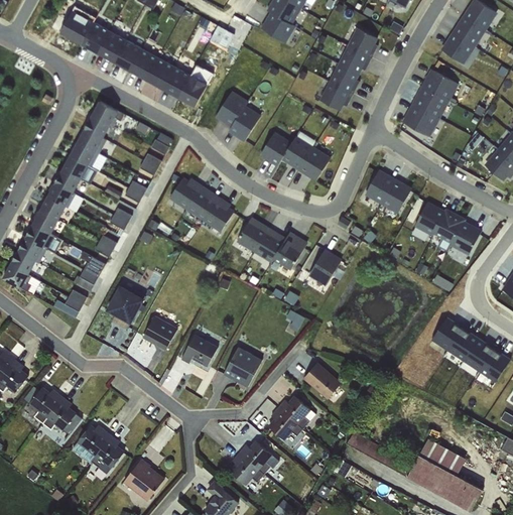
[(293,22),(304,0),(270,0),(267,7),(269,8),(259,26),(287,40),(296,23),(293,22)]
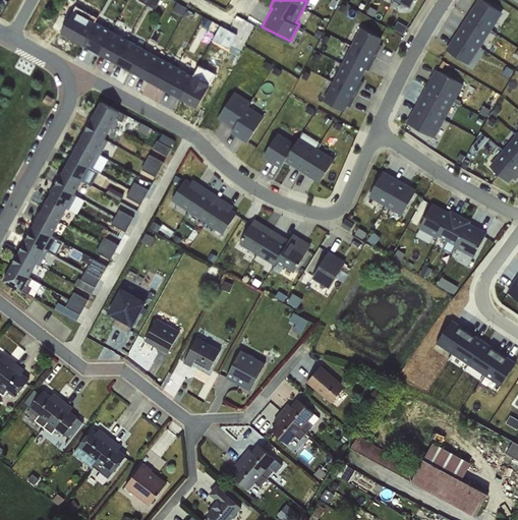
[(474,0),(445,47),(469,62),(504,9),(490,0),(474,0)]
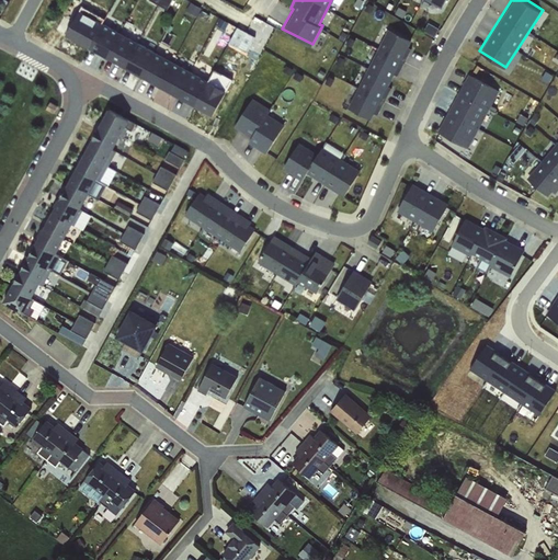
[(99,20),(84,45),(103,55),(116,30),(99,20)]
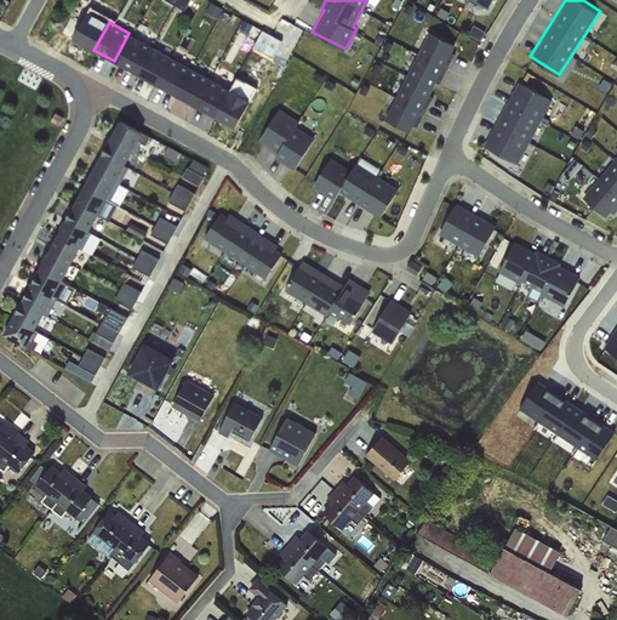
[(261,28),(253,46),(273,55),(281,37),(261,28)]
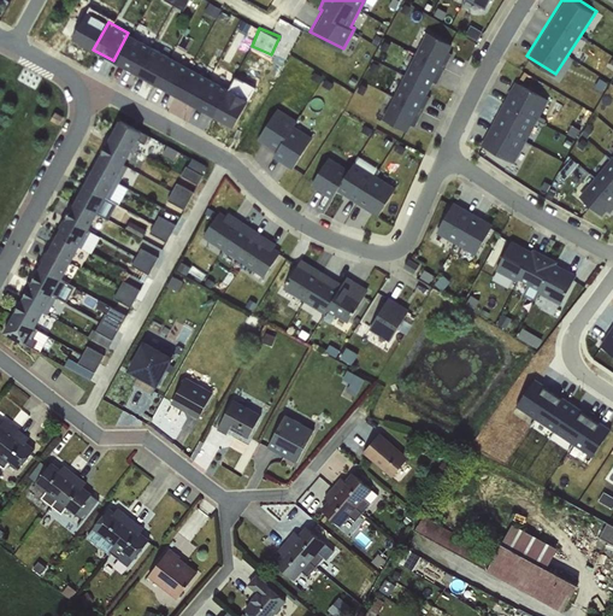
[(413,53),(441,66),(448,53),(444,51),(448,45),(423,31),(413,53)]
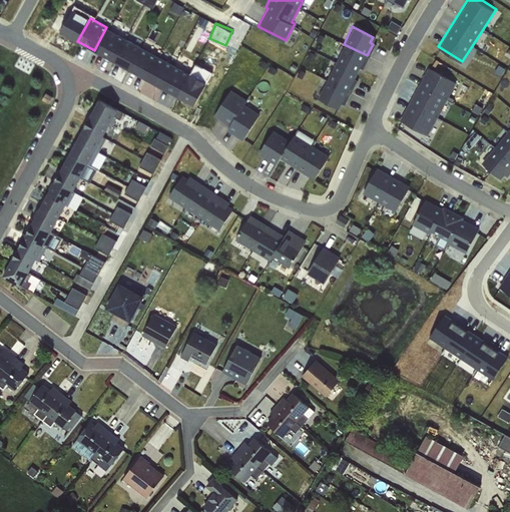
[(106,27),(94,50),(110,59),(122,36),(106,27)]
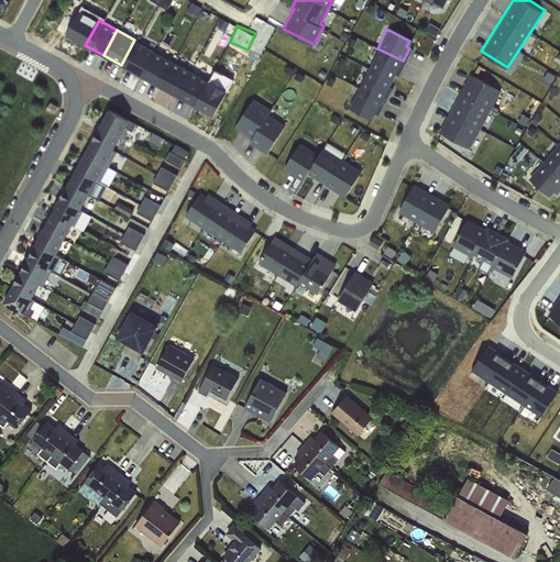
[(134,40),(121,65),(139,75),(153,50),(134,40)]
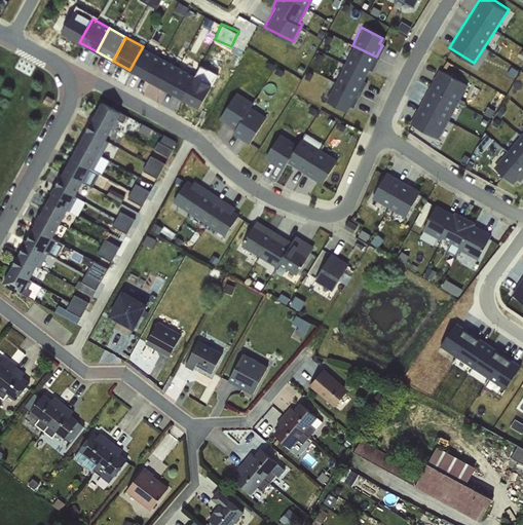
[(376,57),(352,45),(342,64),(364,74),(367,69),(370,70),(376,57)]
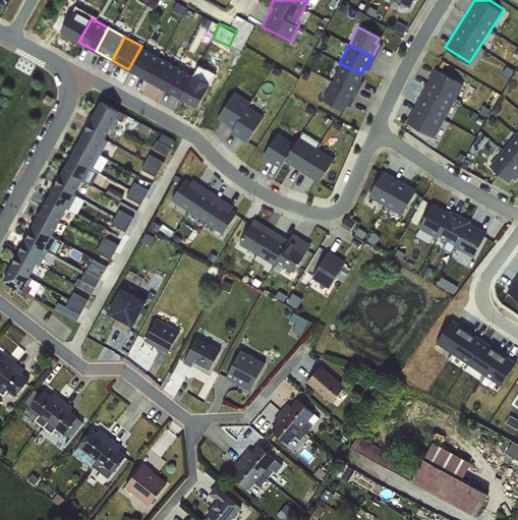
[(141,46),(128,69),(145,78),(158,55),(141,46)]
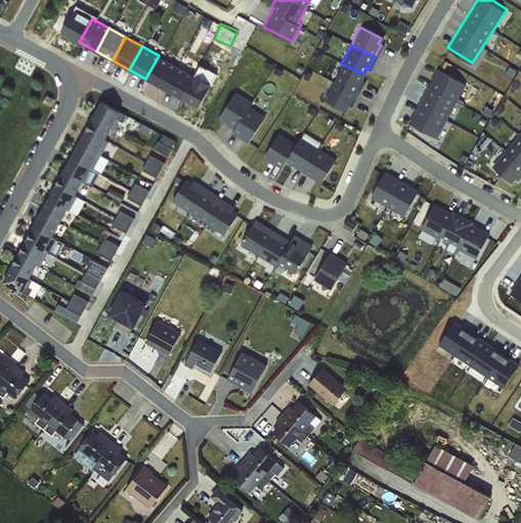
[(159,55),(145,79),(162,88),(175,64),(159,55)]
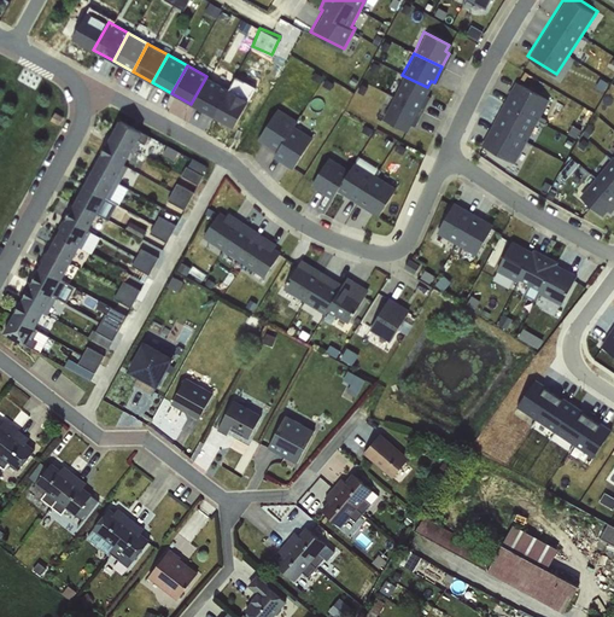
[(427,87),(402,75),(391,95),(420,111),(427,97),(424,94),(427,87)]
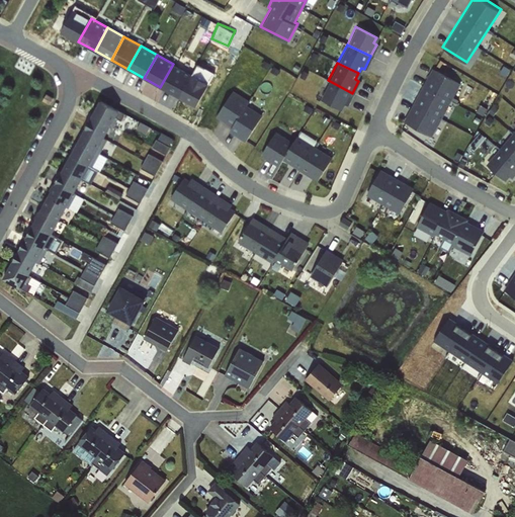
[(173,64),(160,87),(176,96),(189,72),(173,64)]
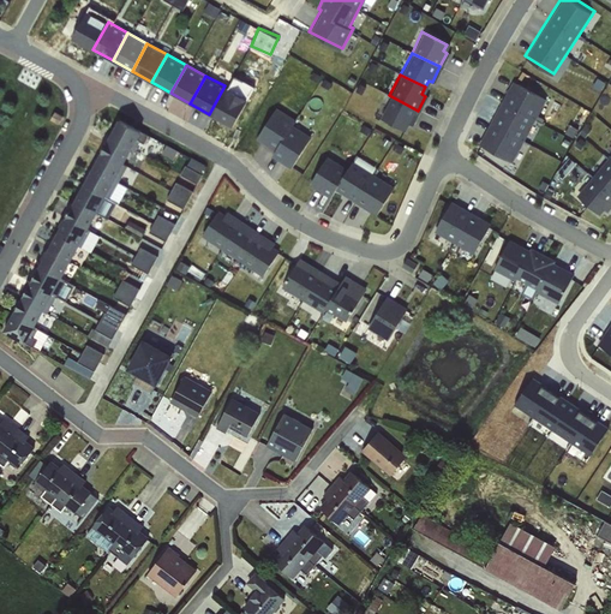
[(509,78),(481,147),(517,160),(545,93),(509,78)]
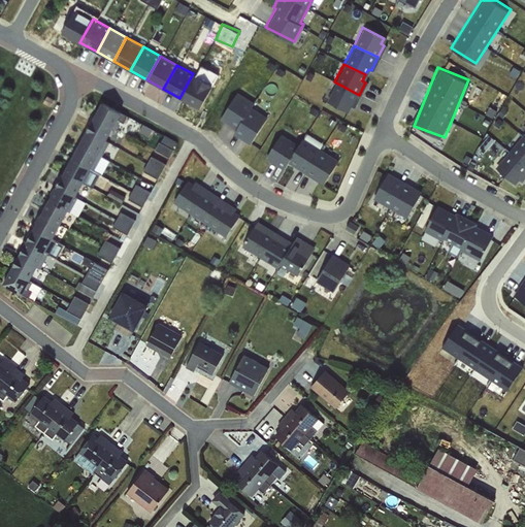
[(359,95),(334,81),(325,100),(346,111),(349,106),(353,107),(359,95)]
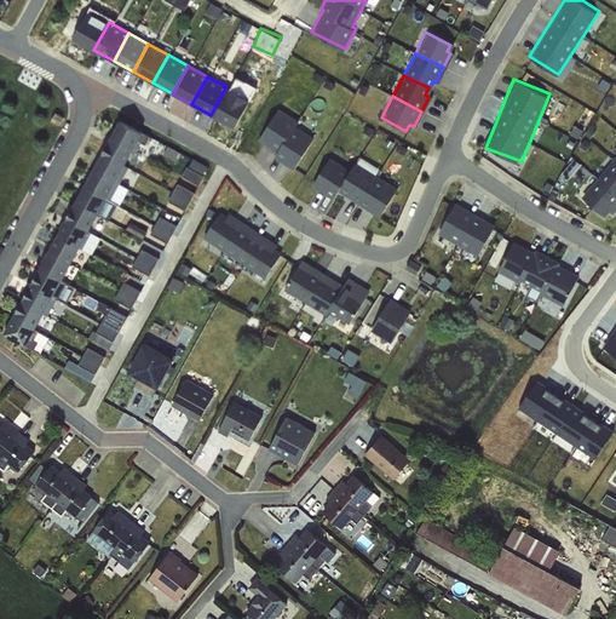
[(255,141),(298,167),(316,137),(295,125),(299,119),(277,105),(255,141)]
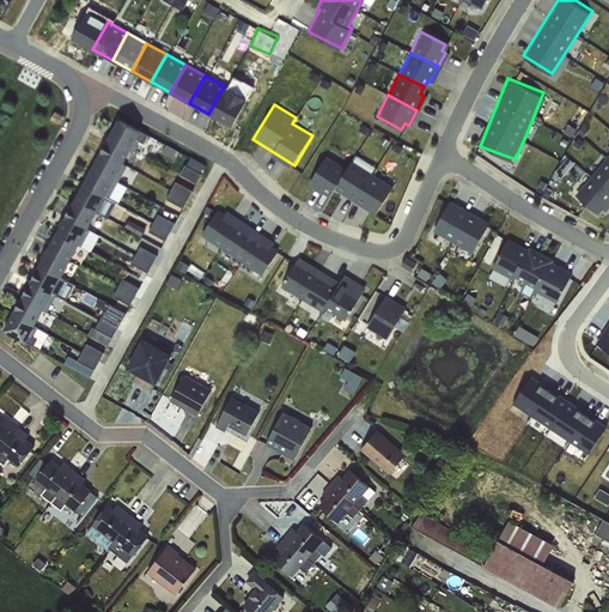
[(104,139),(126,152),(133,139),(140,143),(145,134),(115,119),(104,139)]
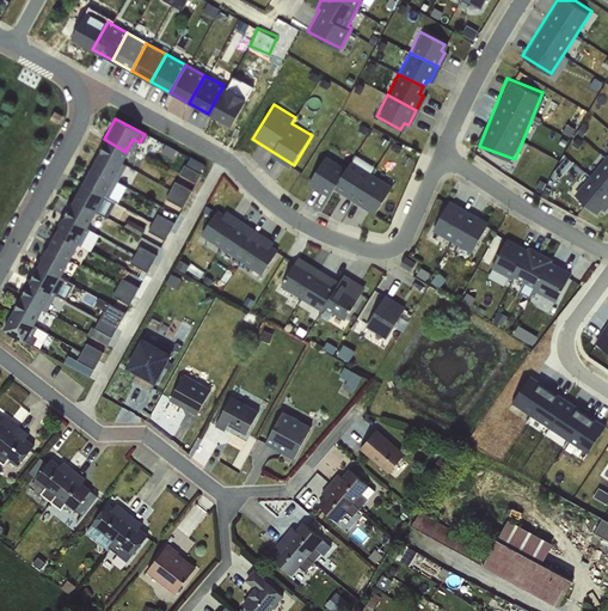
[(97,152),(120,162),(126,152),(104,139),(97,152)]
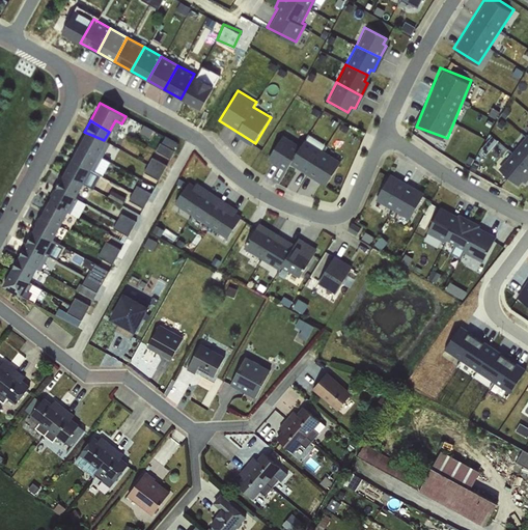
[(77,144),(100,157),(108,142),(104,140),(84,132),(77,144)]
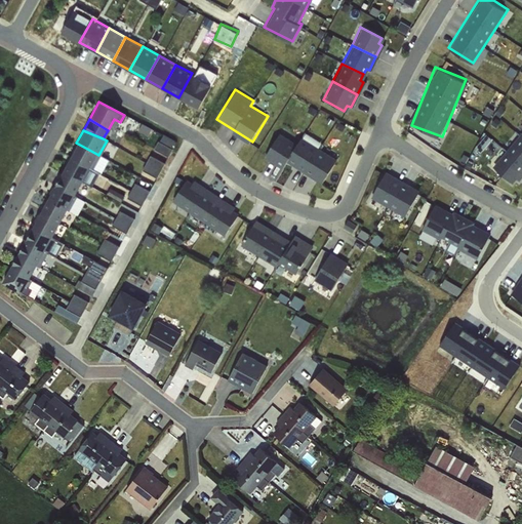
[(297,143),(278,131),(264,156),(284,168),(288,161),(325,183),(340,156),(322,146),(323,144),(304,132),(297,143)]
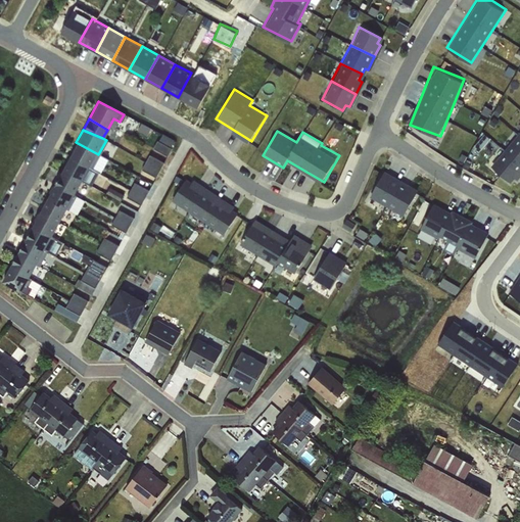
[(519,138),(517,135),(504,150),(519,164),(519,138)]
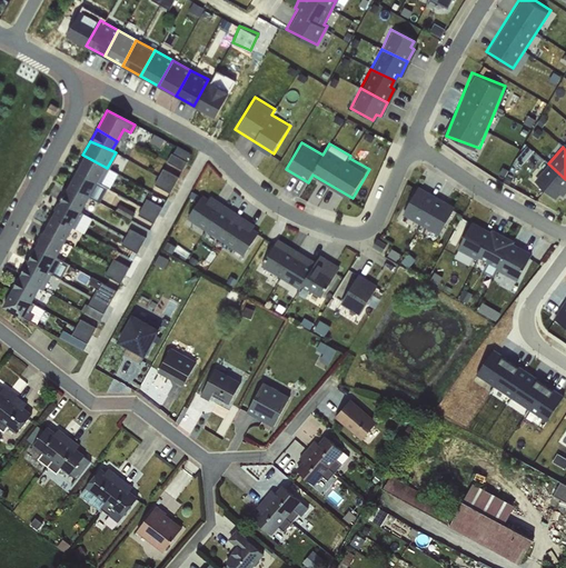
[(175,148),(166,162),(181,172),(190,157),(175,148)]
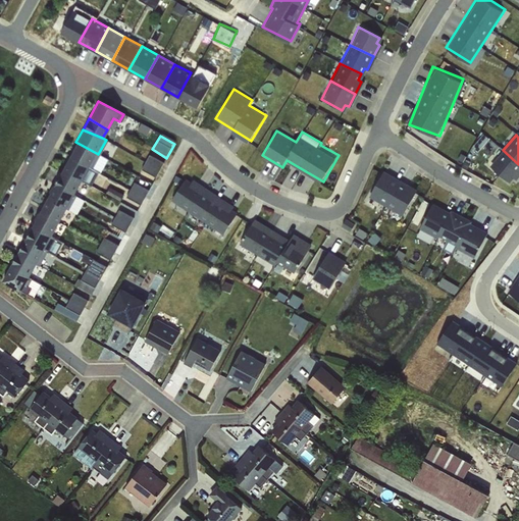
[(68,156),(87,166),(97,171),(105,158),(98,154),(75,142),(68,156)]
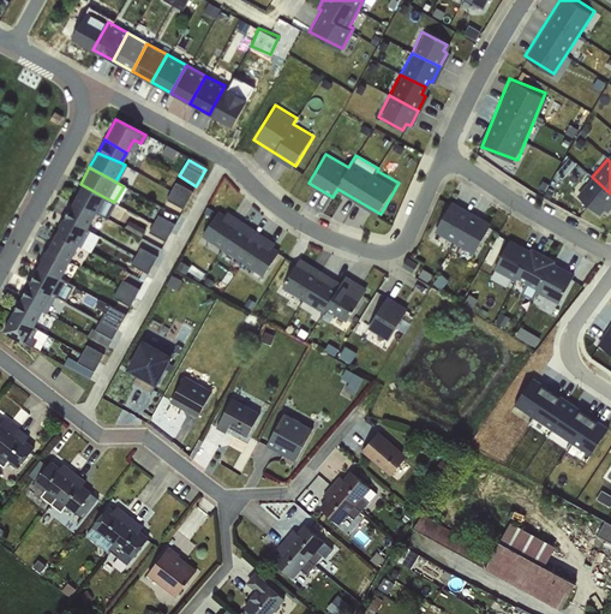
[(178,177),(174,183),(184,189),(187,183),(178,177)]
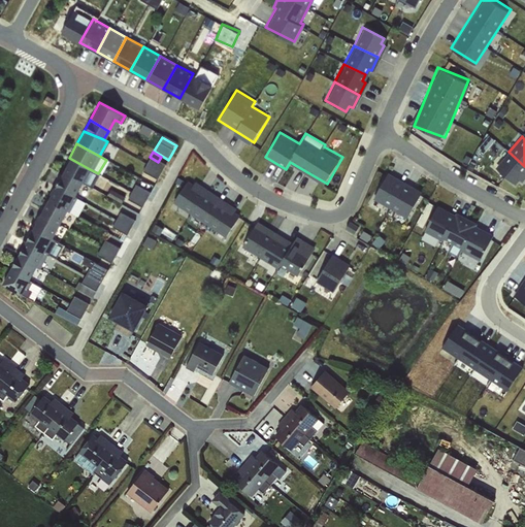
[(519,180),(524,172),(524,166),(509,152),(495,168),(512,183),(516,177),(519,180)]
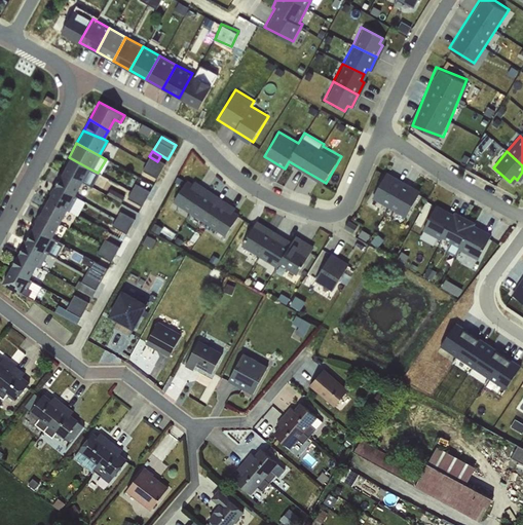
[(62,172),(79,181),(87,167),(69,157),(62,172)]
